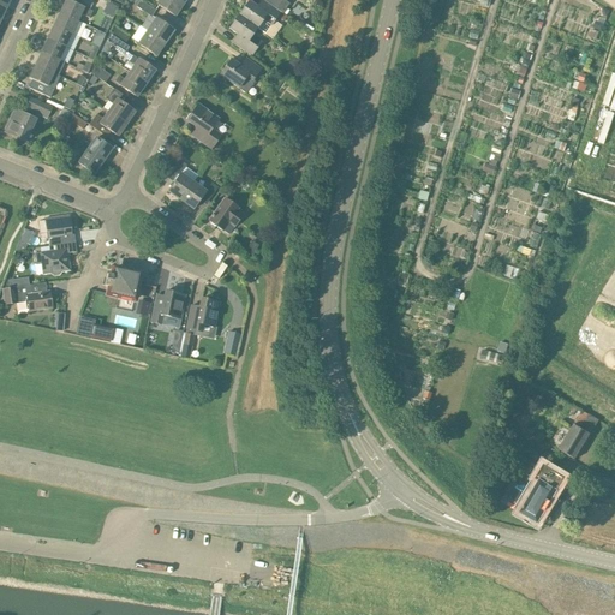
[(78,22),(78,21),(81,15),(89,18),(93,12),(90,10),(93,4),(83,0),(76,0),(75,4),(66,0),(65,0),(60,13),(78,22)]
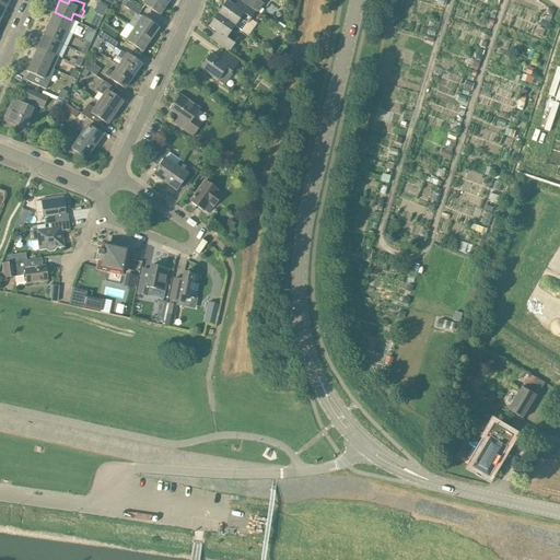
[(136,15),(140,9),(126,0),(123,7),(136,15)]
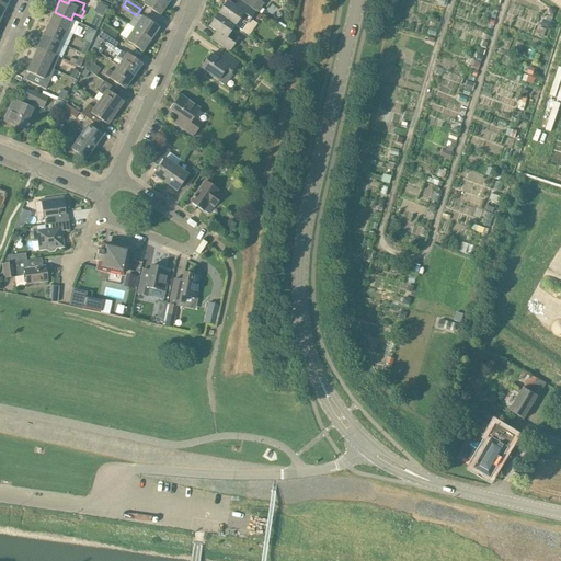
[(159,15),(168,3),(162,0),(145,0),(142,3),(159,15)]
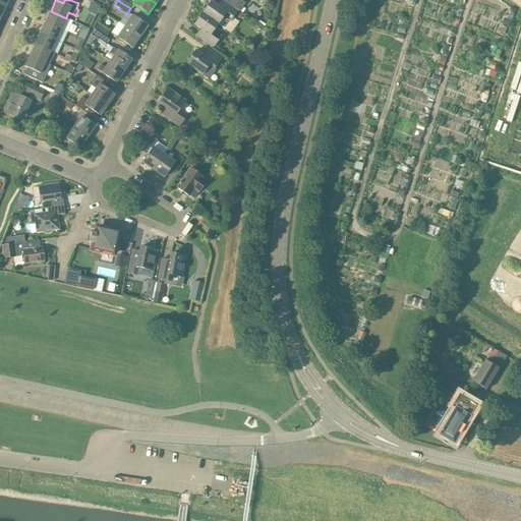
[(203,13),(218,24),(225,14),(233,19),(238,12),(221,0),(217,6),(211,1),(203,13)]
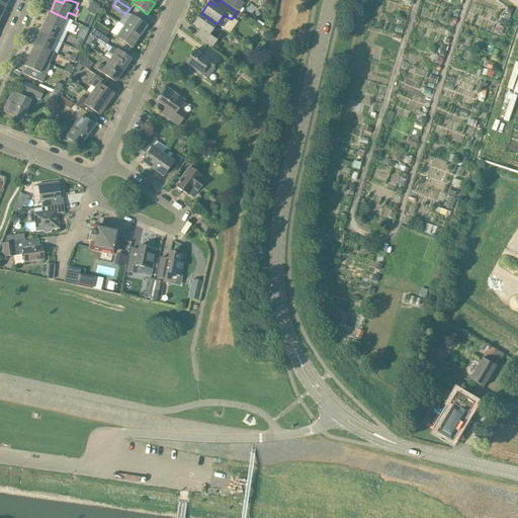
[(221,0),(238,11),(241,13),(244,9),(241,7),(244,3),(239,0),(221,0)]
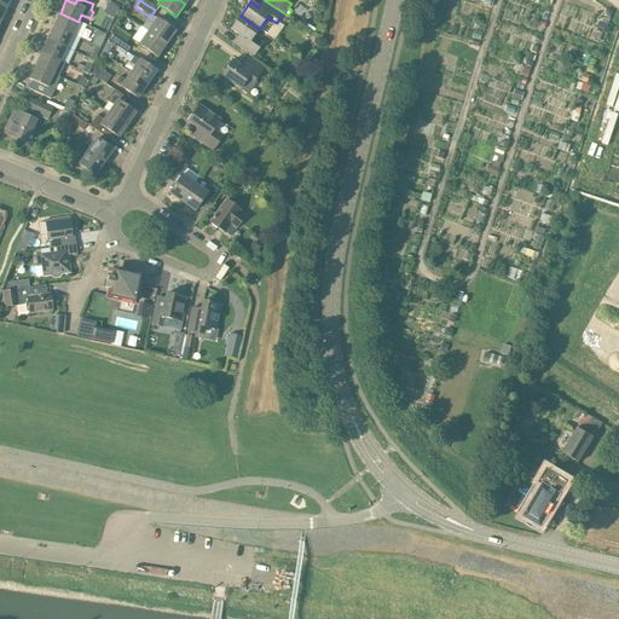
[(87,24),(79,21),(79,22),(61,13),(53,25),(73,34),(81,39),(87,24)]
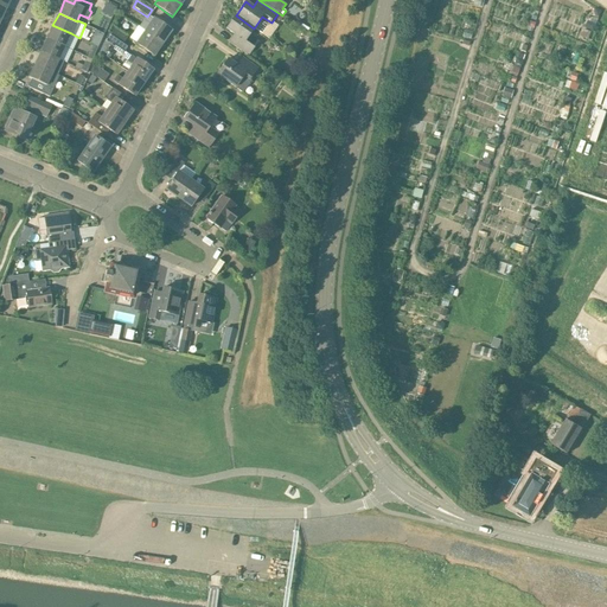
[(248,36),(254,29),(236,16),(227,29),(238,38),(234,45),(248,56),(257,43),(248,36)]
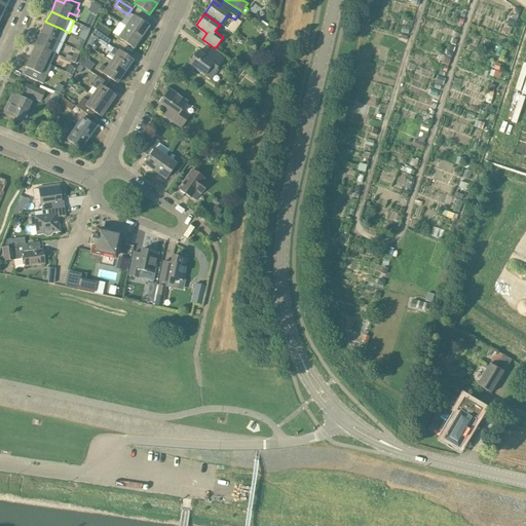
[(125,27),(141,37),(148,26),(134,15),(125,27)]
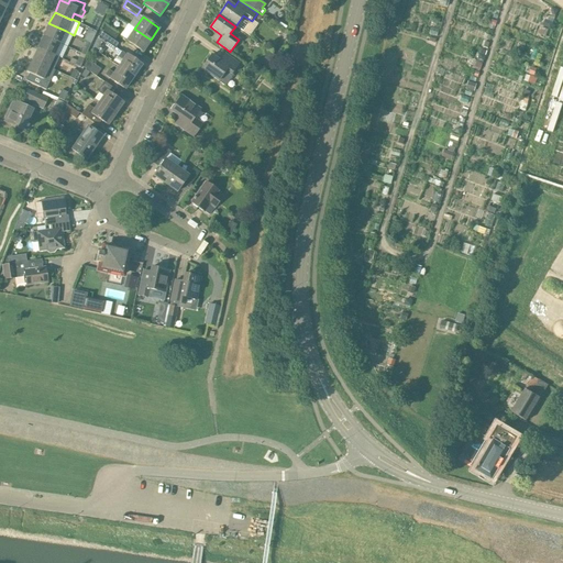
[(61,43),(66,31),(48,23),(43,35),(61,43)]
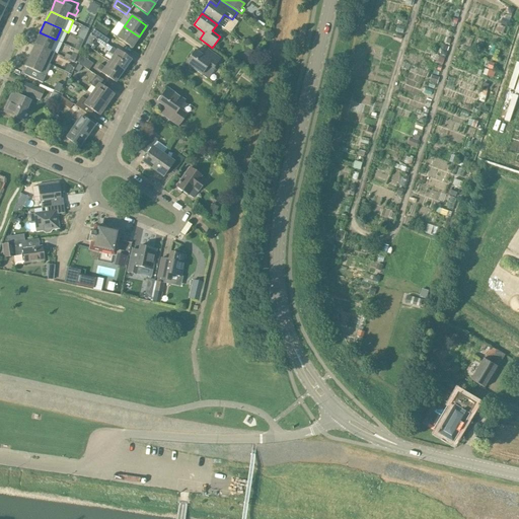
[(95,22),(93,27),(106,36),(109,30),(97,23),(95,22)]
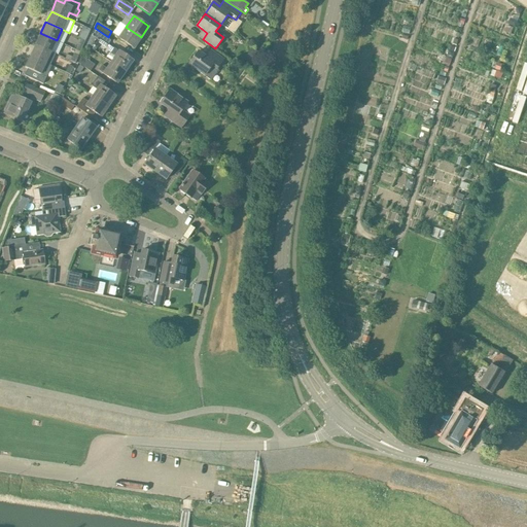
[(78,37),(80,38),(85,40),(91,30),(83,27),(78,37)]
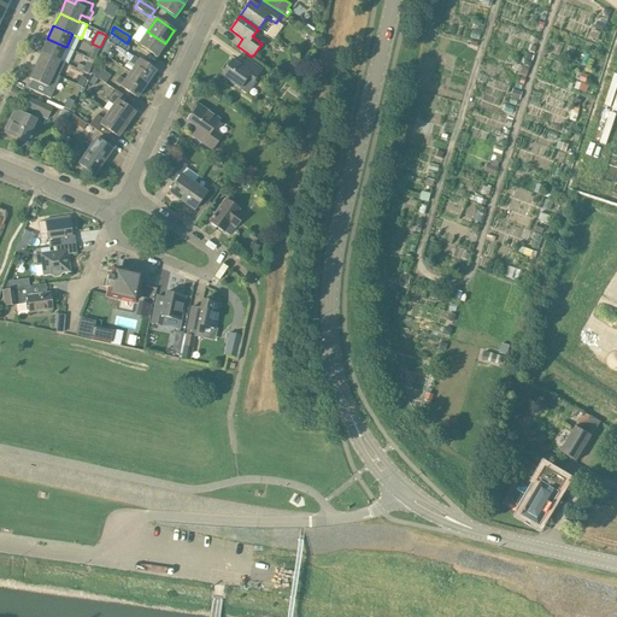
[(157,57),(165,43),(147,31),(139,45),(157,57)]
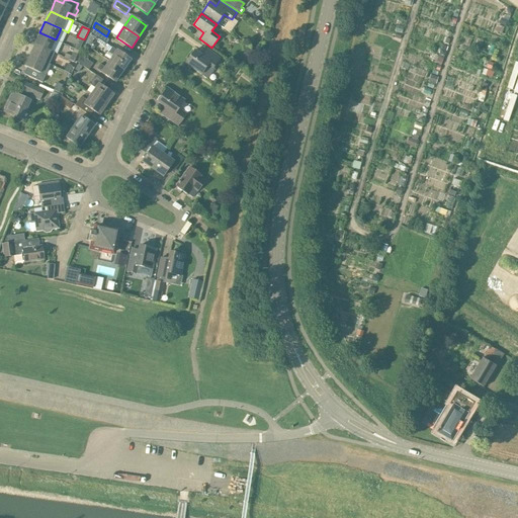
[(106,36),(93,27),(93,28),(90,35),(105,45),(109,38),(105,36),(106,36)]
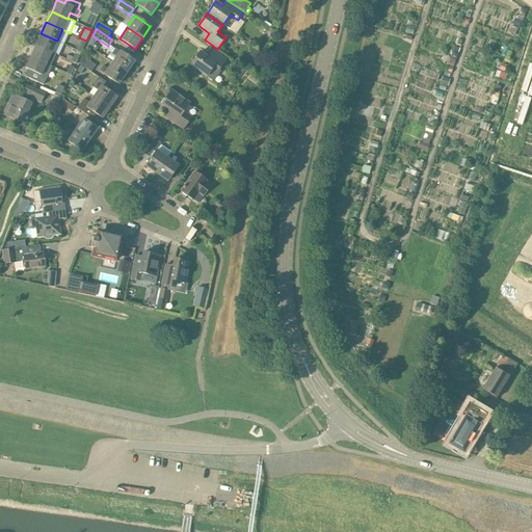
[(52,52),(57,41),(41,33),(35,45),(51,52),(52,52)]
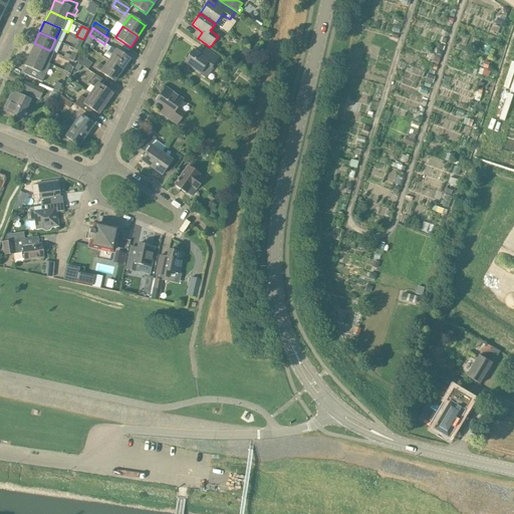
[(54,52),(50,50),(49,50),(34,43),(29,54),(49,63),(54,52)]
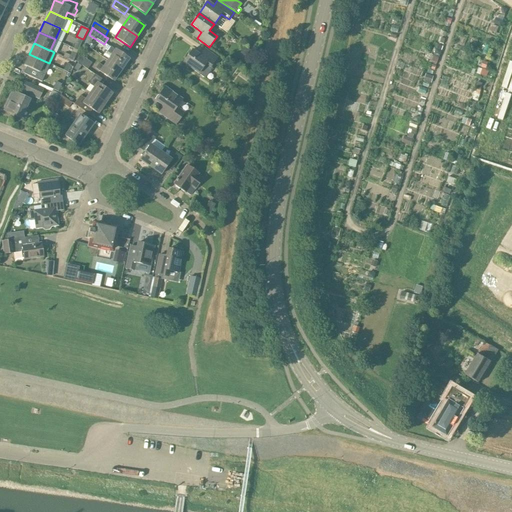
[(108,61),(121,70),(129,59),(110,46),(107,51),(112,55),(108,61)]
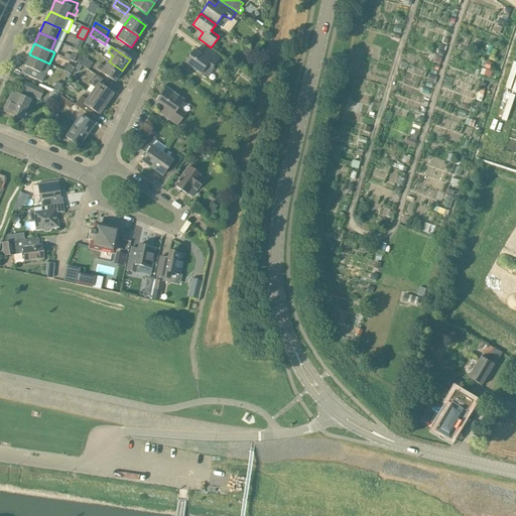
[(219,57),(207,49),(206,49),(207,50),(203,56),(194,50),(184,63),(200,75),(207,79),(214,69),(213,68),(219,57)]
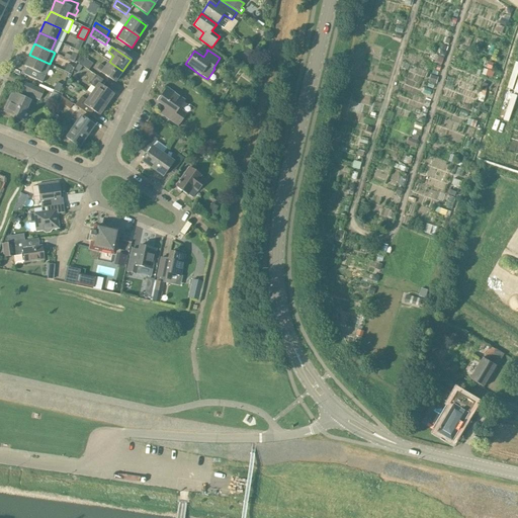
[(50,64),(29,55),(24,66),(26,67),(23,74),(41,83),(51,65),(50,64)]
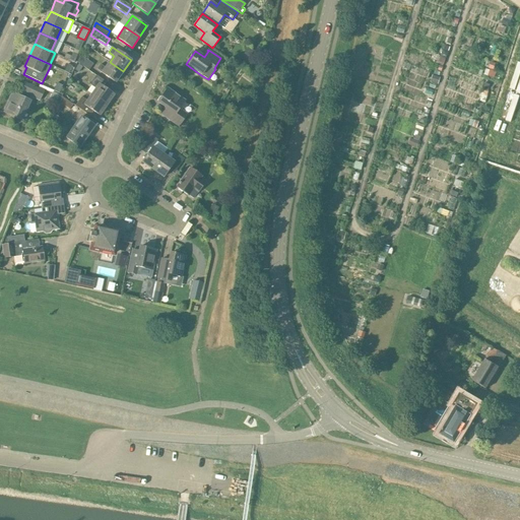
[(82,55),(77,62),(88,70),(93,63),(82,55)]
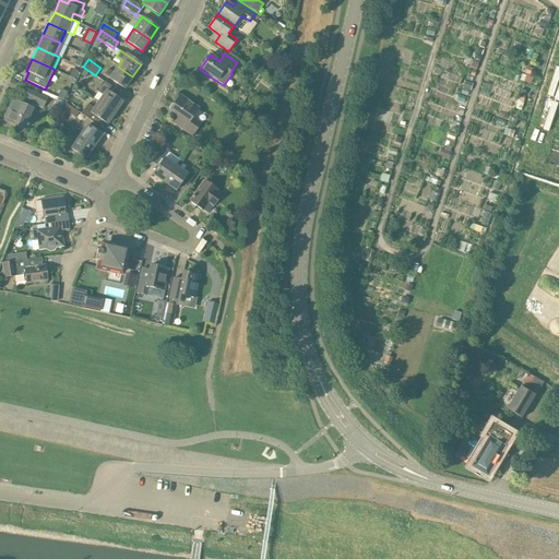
[(125,88),(132,76),(118,67),(114,72),(108,69),(104,74),(125,88)]
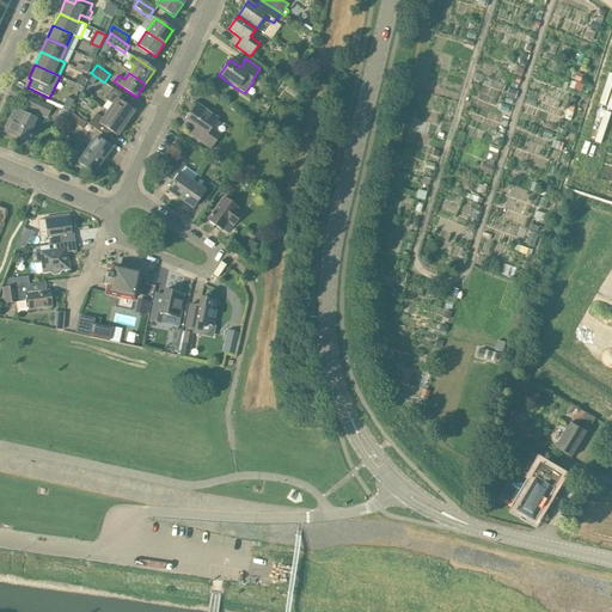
[(108,111),(126,123),(134,111),(127,106),(130,101),(114,89),(105,99),(112,104),(108,111)]
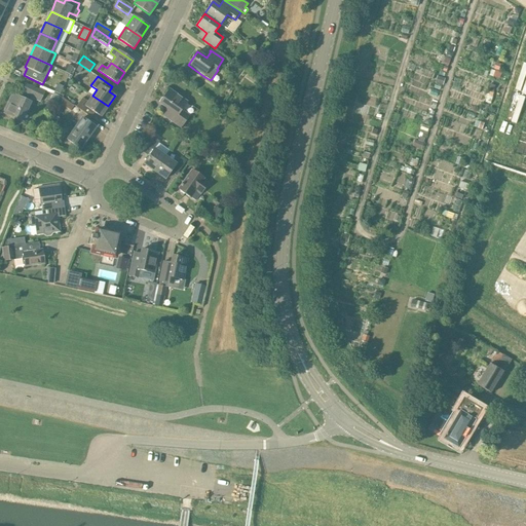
[(23,91),(20,98),(12,94),(3,113),(21,121),(30,102),(31,99),(40,103),(44,92),(25,83),(22,91),(23,91)]
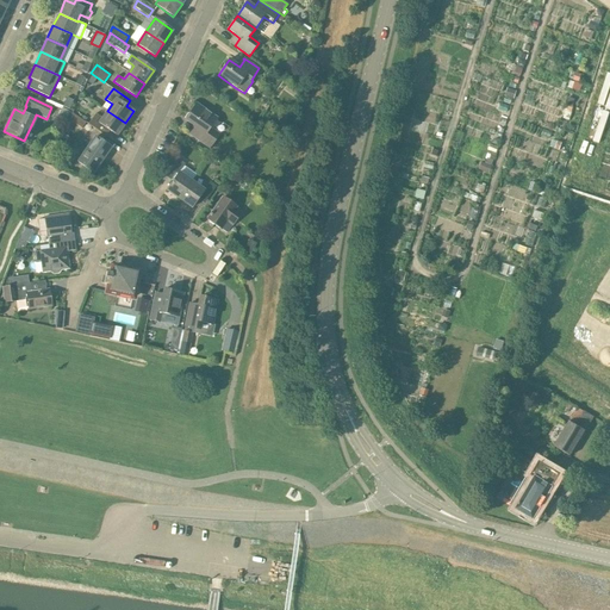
[(69,110),(73,99),(67,97),(62,106),(69,110)]
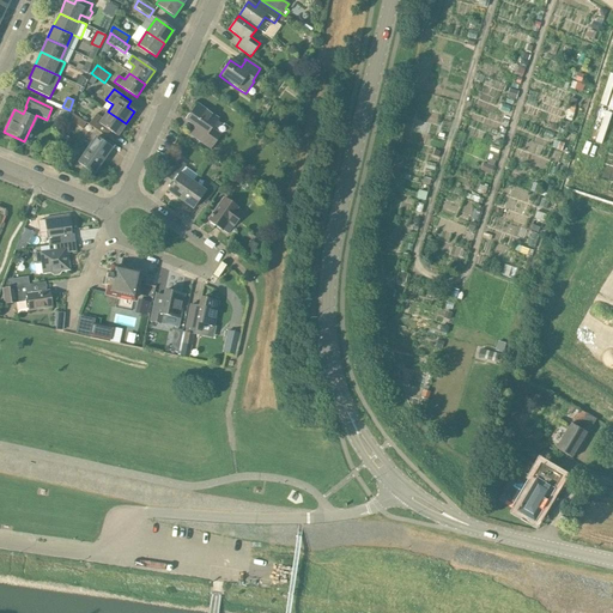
[(211,128),(218,119),(198,105),(187,120),(186,120),(200,131),(195,138),(211,149),(220,135),(211,128)]
